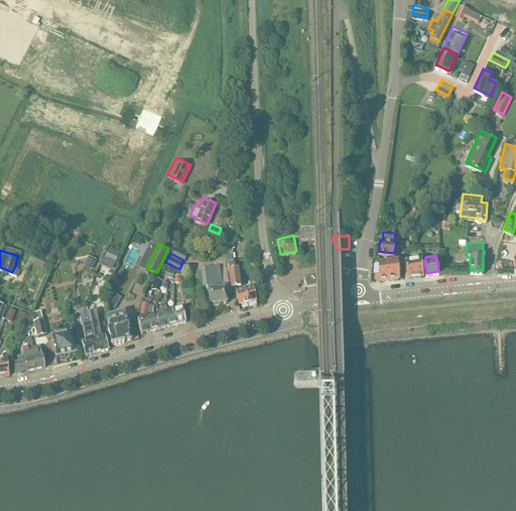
[(387,271),(387,277),(399,276),(398,257),(388,258),(389,271),(387,271)]
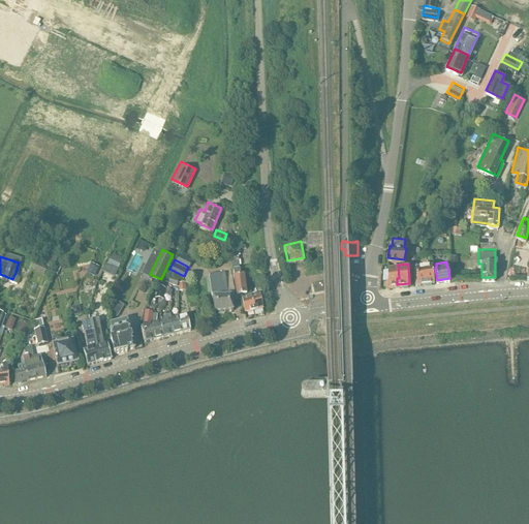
[(434,280),(432,264),(415,266),(417,282),(434,280)]
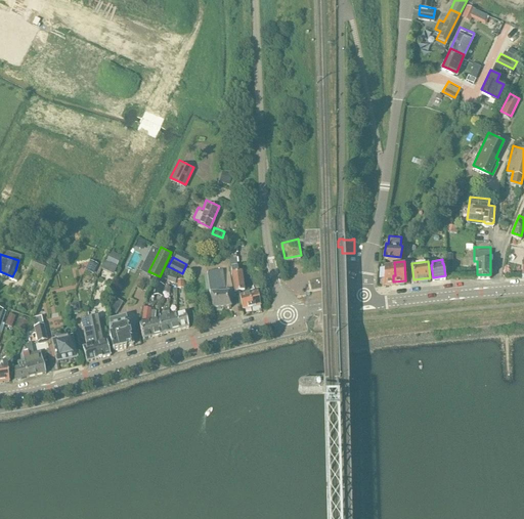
[(382,282),(393,282),(393,275),(395,275),(394,262),(385,263),(384,275),(382,275),(382,282)]
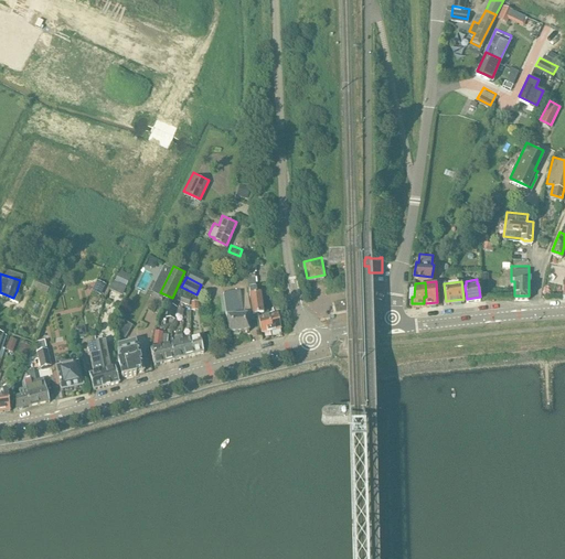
[(252,310),(264,309),(260,290),(256,291),(256,283),(248,285),(249,291),(252,310)]
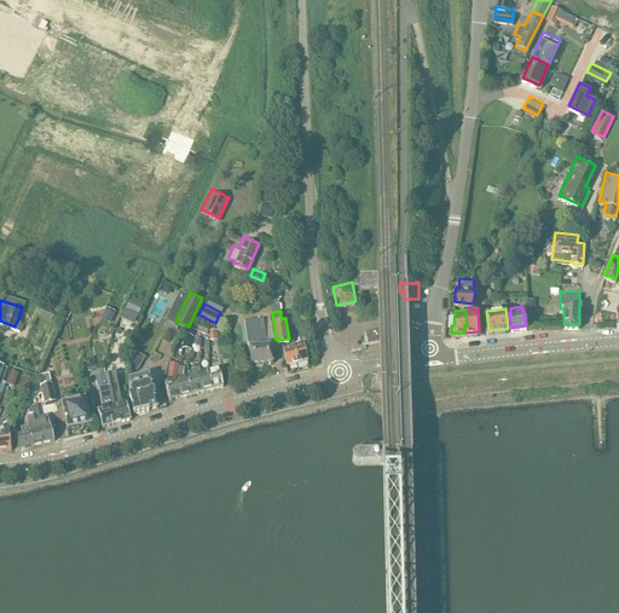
[(262,313),(244,316),(252,362),(255,362),(255,363),(256,364),(259,363),(262,363),(264,362),(264,360),(273,359),(270,341),(267,341),(262,313)]
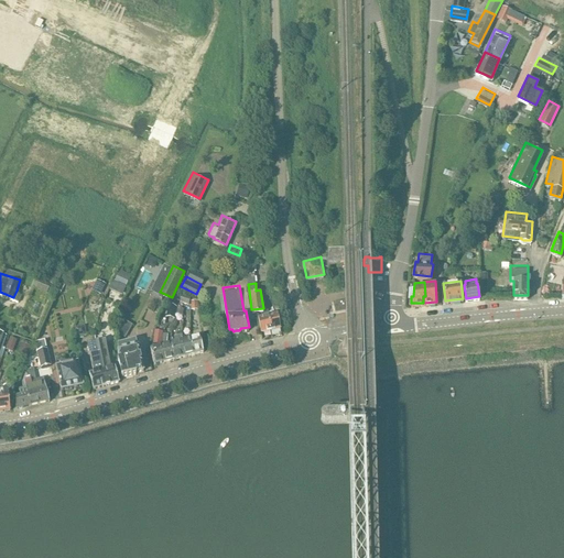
[(191,294),(182,291),(180,297),(188,301),(191,294)]
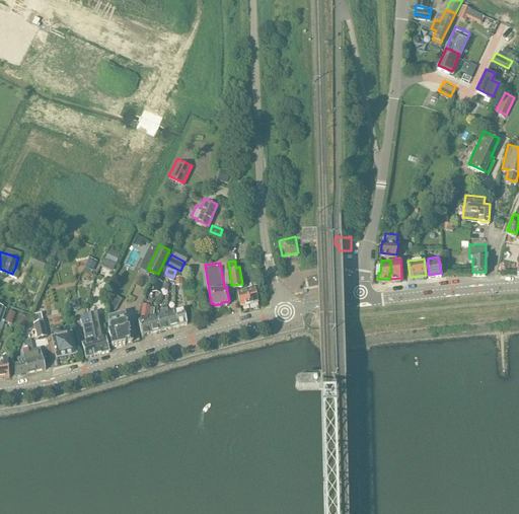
[(155,277),(153,288),(161,290),(163,279),(155,277)]
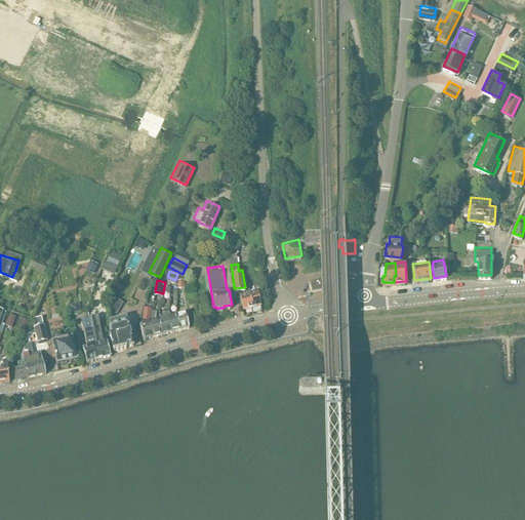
[(325,284),(324,280),(314,282),(315,286),(316,289),(326,287),(325,284)]
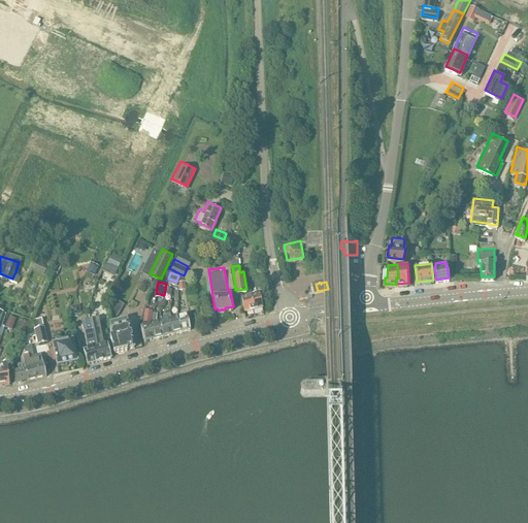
[(260,292),(251,293),(254,306),(263,304),(260,292)]
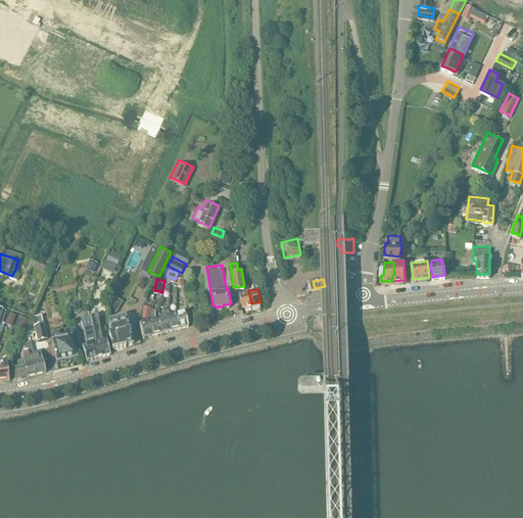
[(251,303),(248,290),(239,292),(242,305),(251,303)]
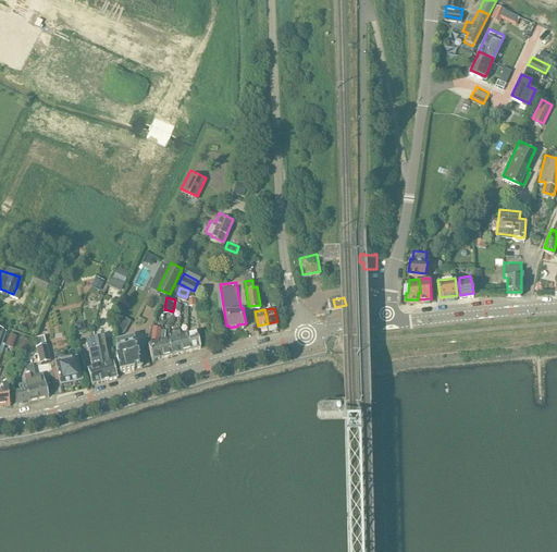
[(197,330),(187,332),(192,346),(200,344),(197,330)]
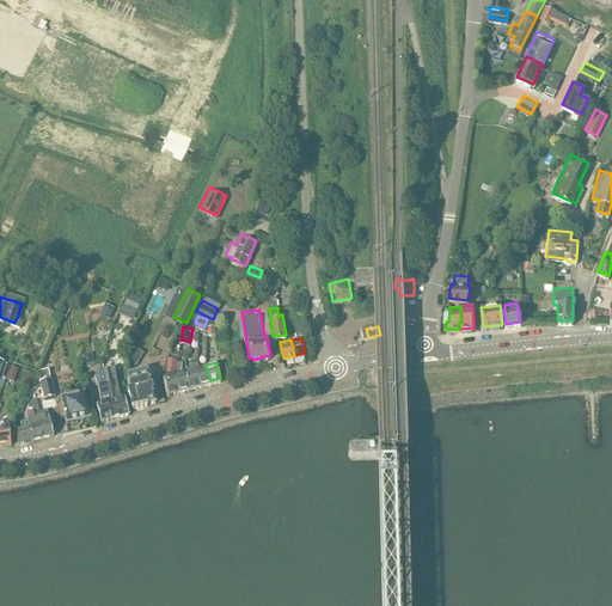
[(199,384),(210,380),(206,365),(195,368),(199,384)]
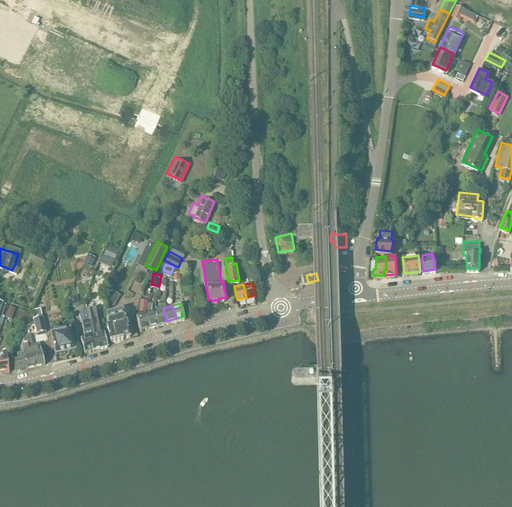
[(96,306),(87,308),(93,334),(96,347),(108,344),(104,331),(100,332),(96,306)]
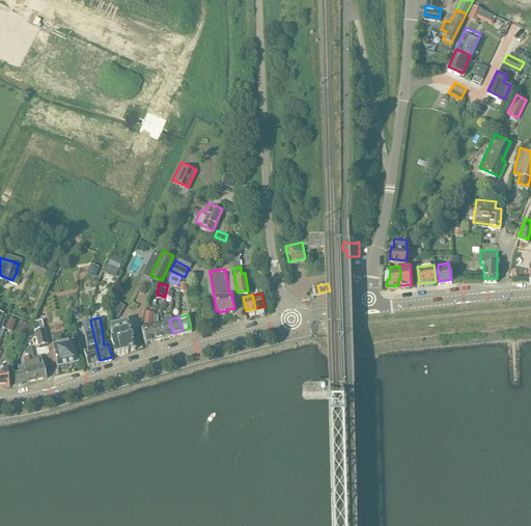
[(29,323),(21,319),(17,329),(25,333),(29,323)]
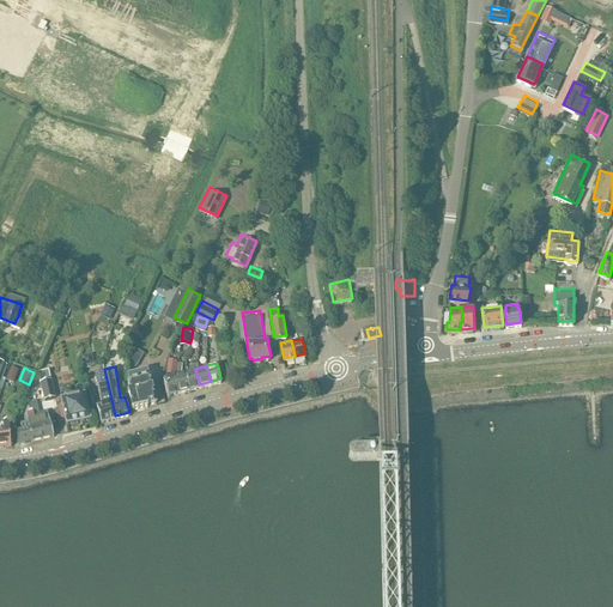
[(111,400),(104,369),(95,371),(102,402),(97,404),(102,419),(115,416),(111,400)]
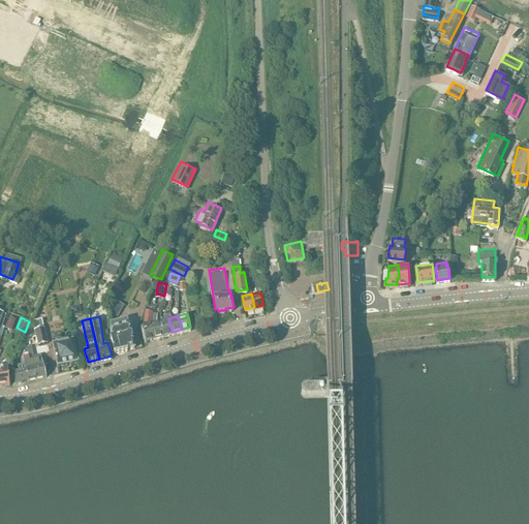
[(168,318),(159,320),(163,334),(172,332),(168,318)]
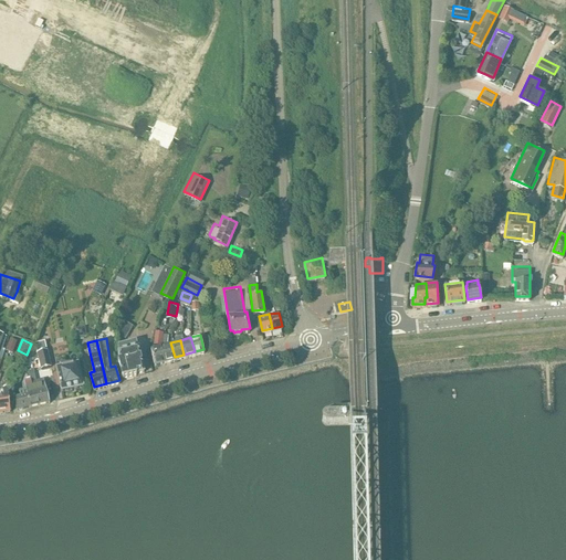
[(170,342),(161,345),(165,359),(175,357),(170,342)]
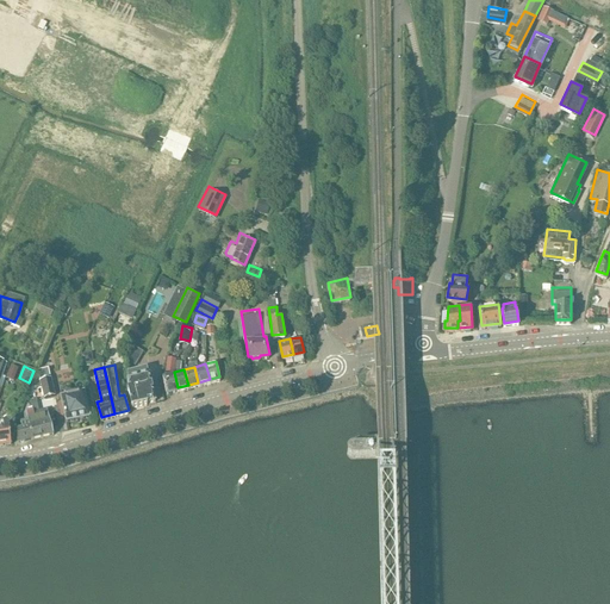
[(155,397),(149,372),(128,378),(129,387),(132,404),(148,400),(147,399),(155,397)]
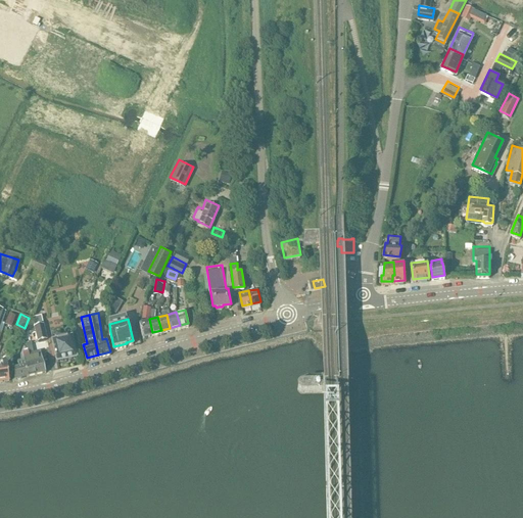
[(152,332),(149,319),(139,321),(143,334),(152,332)]
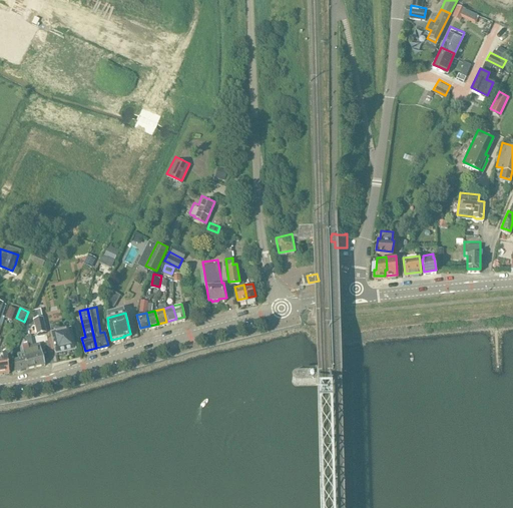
[(47,330),(43,316),(34,318),(38,332),(47,330)]
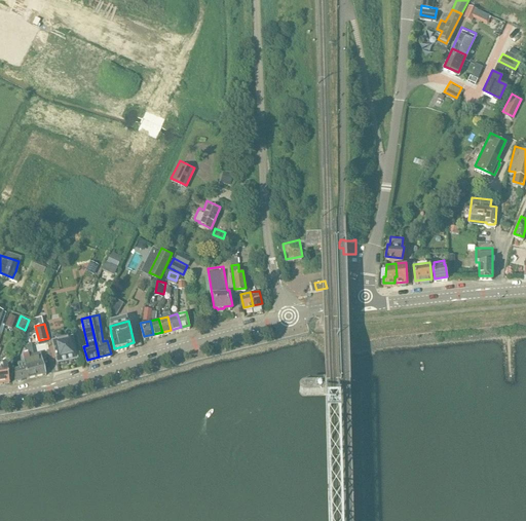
[(66,338),(65,334),(62,335),(62,338),(52,340),(57,362),(78,357),(73,336),(66,338)]
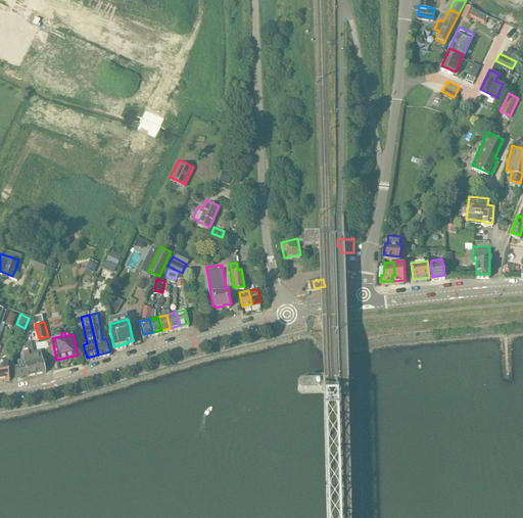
[(32,361),(26,363),(28,373),(46,369),(40,346),(29,348),(32,361)]
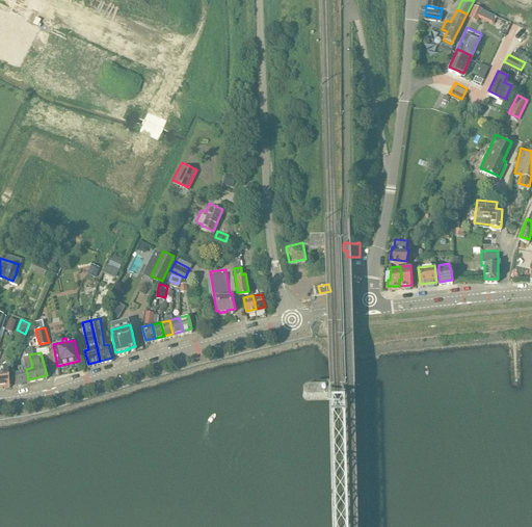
[(20,370),(15,372),(15,383),(28,379),(26,369),(32,367),(29,354),(23,356),(23,357),(21,358),(22,362),(18,363),(20,370)]
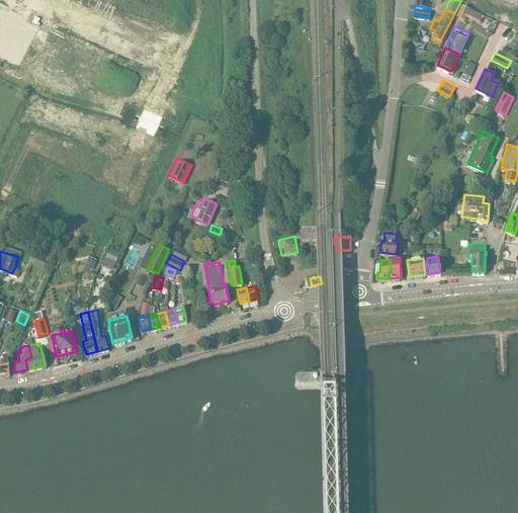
[(0,374),(9,373),(13,360),(8,360),(7,355),(6,355),(3,355),(3,356),(3,360),(0,360),(0,374)]
